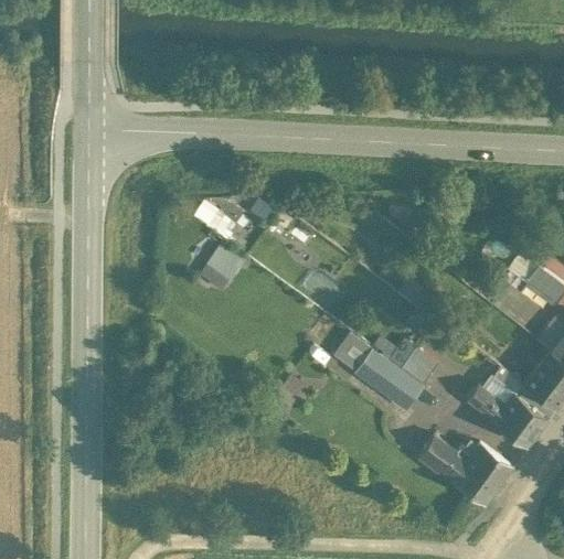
[(438,195),(428,208),(439,216),(449,203),(438,195)]
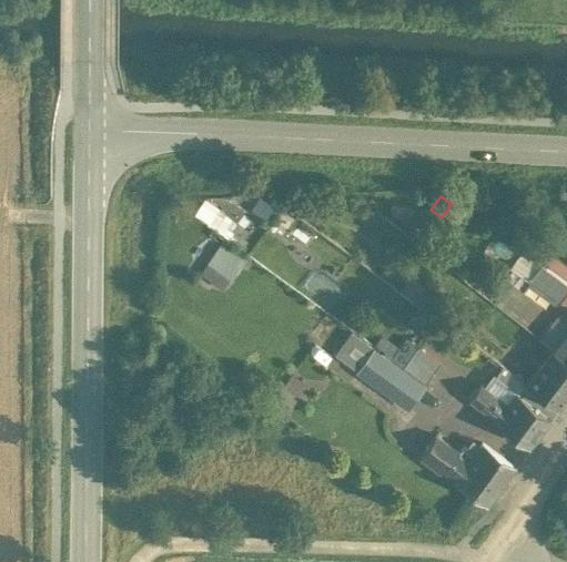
[(216,220),(210,230),(231,243),(238,233),(216,220)]
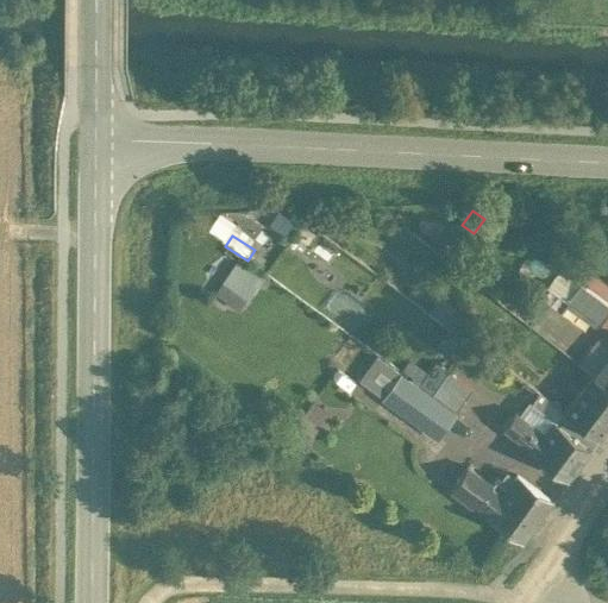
[(238,267),(213,297),(239,319),(264,288),(238,267)]
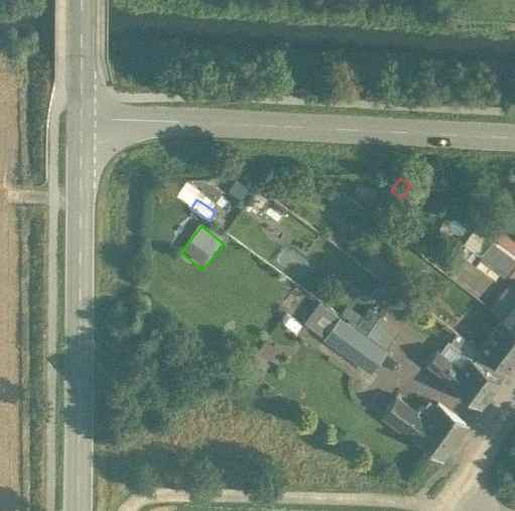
[(462,246),(479,257),(489,242),(473,231),(462,246)]
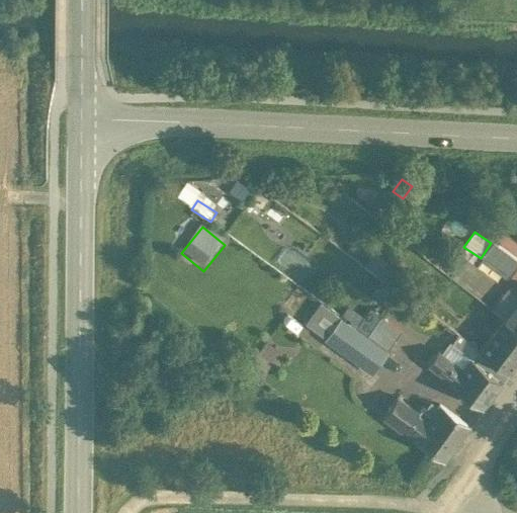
[(516,265),(516,261),(491,243),(481,258),(509,278),(516,265)]
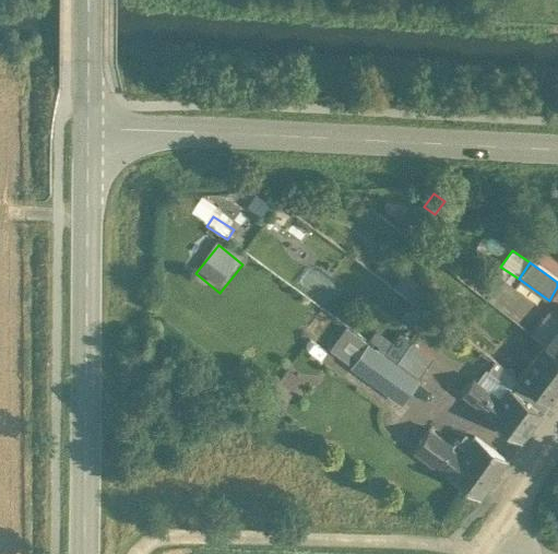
[(485,302),(515,325),(532,302),(501,280),(485,302)]
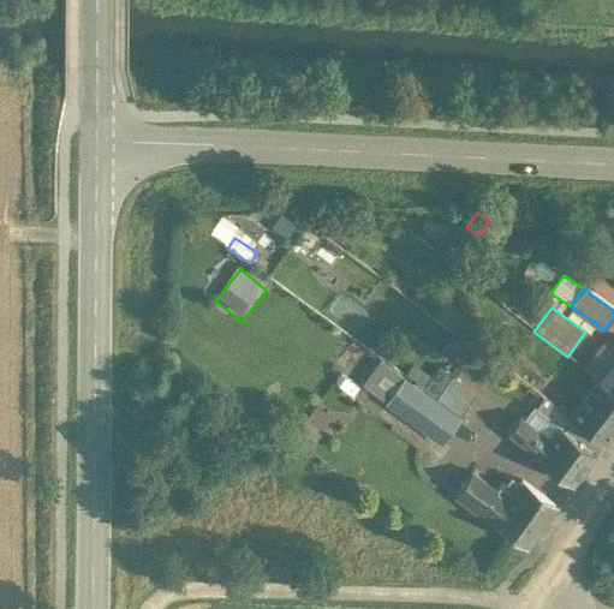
[(459,312),(447,329),(465,342),(477,324),(459,312)]
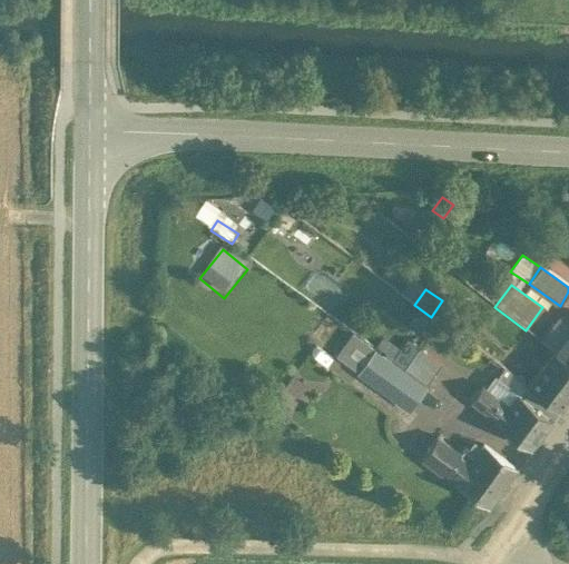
[(539,313),(527,332),(539,339),(551,320),(539,313)]
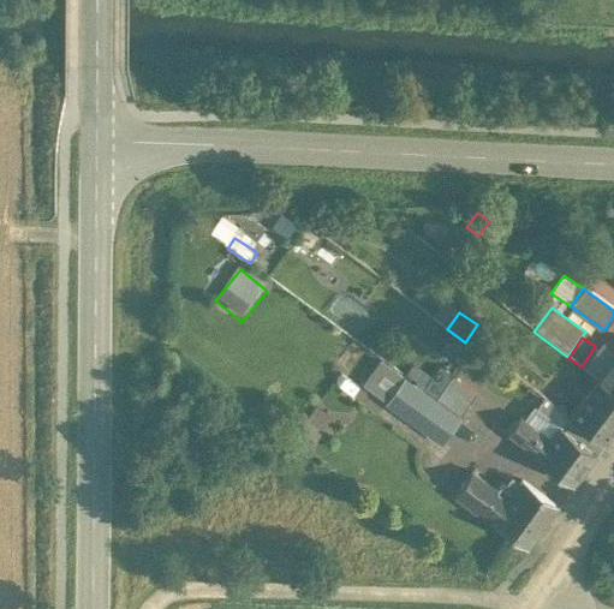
[(613,358),(597,381),(613,393),(613,358)]
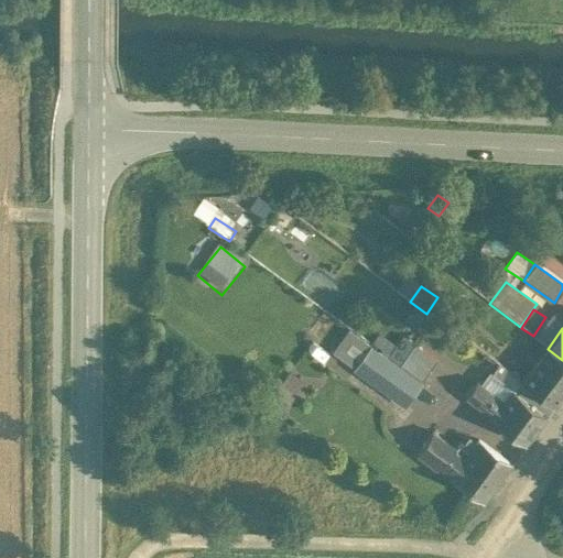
[(353,372),(369,351),(346,335),(331,356),(353,372)]
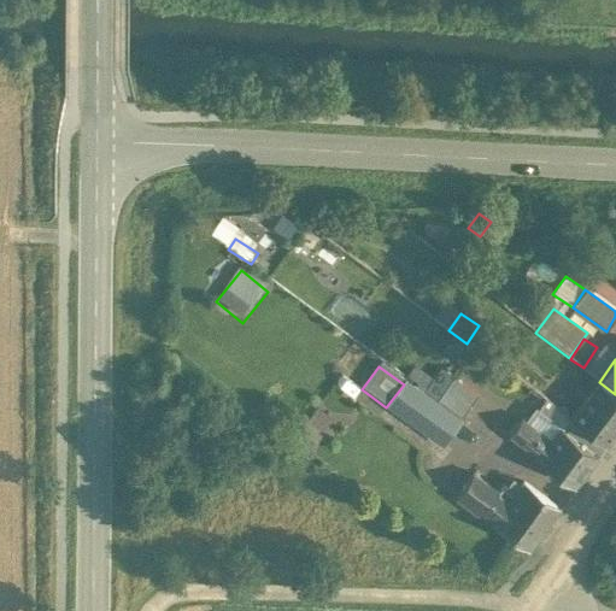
[(441,372),(424,395),(436,404),(453,381),(441,372)]
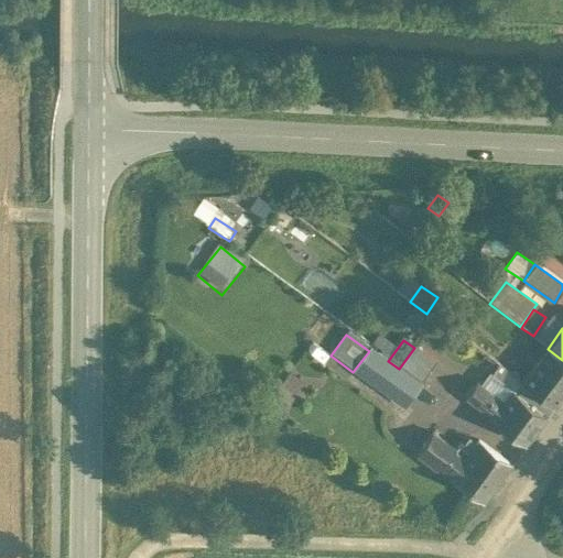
[(436,363),(414,348),(399,369),(421,385),(436,363)]
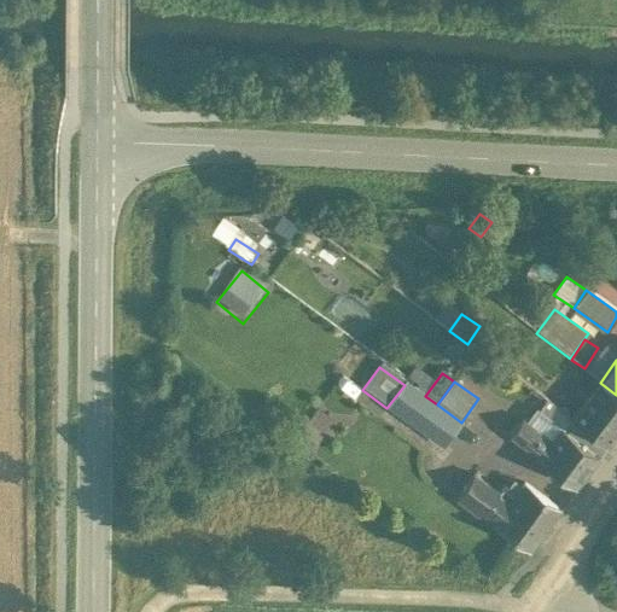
[(616,430),(616,395),(600,383),(571,423),(605,447),(616,430)]
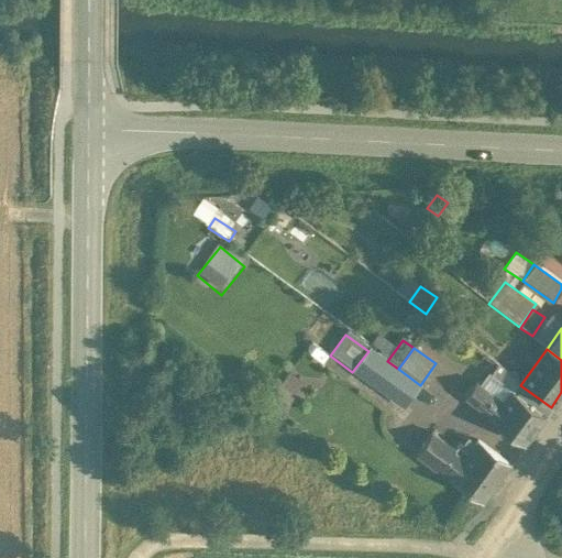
[(396,371),(368,351),(352,372),(381,392),(396,371)]
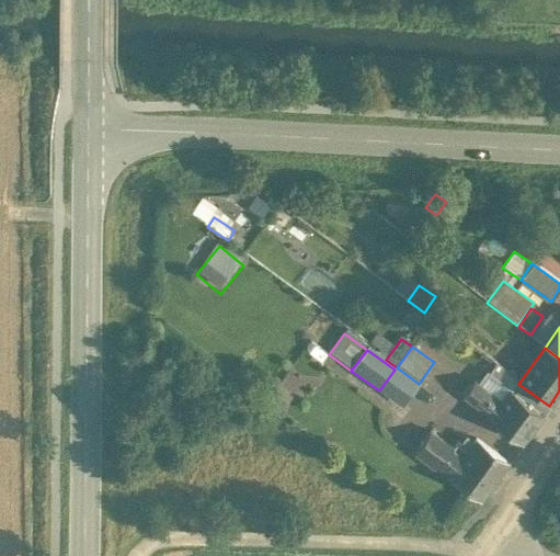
[(496,367),(480,388),(472,383),(461,398),(490,419),(489,420),(521,443),(541,416),(510,393),(517,383),(496,367)]
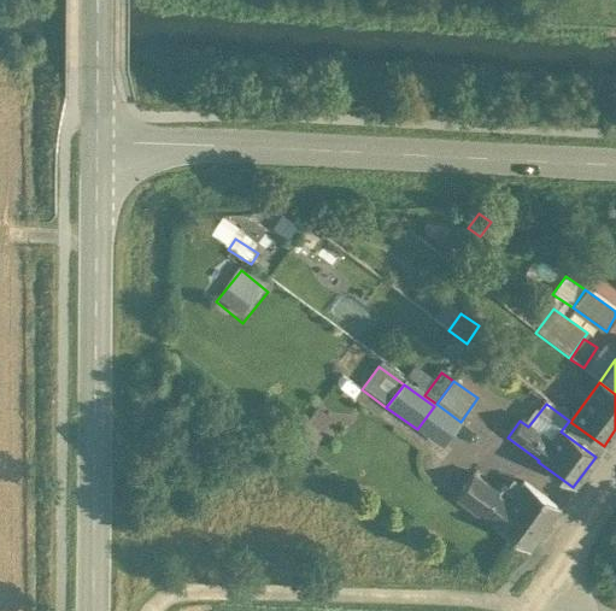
[(458,424),(434,406),(417,429),(441,447),(458,424)]
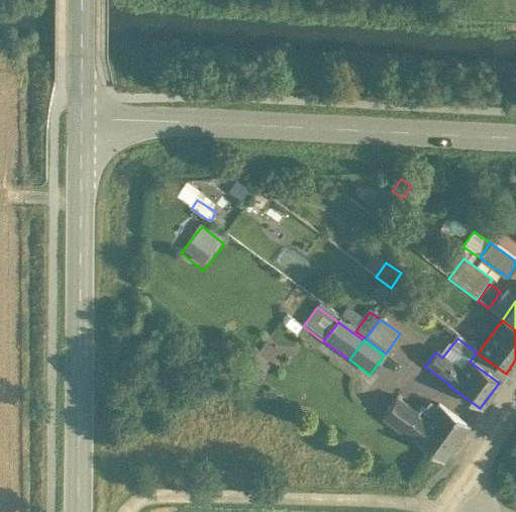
[(478,353),(477,352),(470,362),(499,383),(506,374),(478,353)]
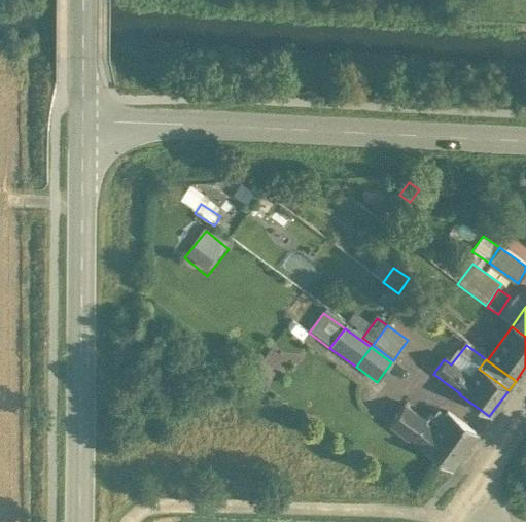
[(259,367),(248,384),(260,391),(272,374),(259,367)]
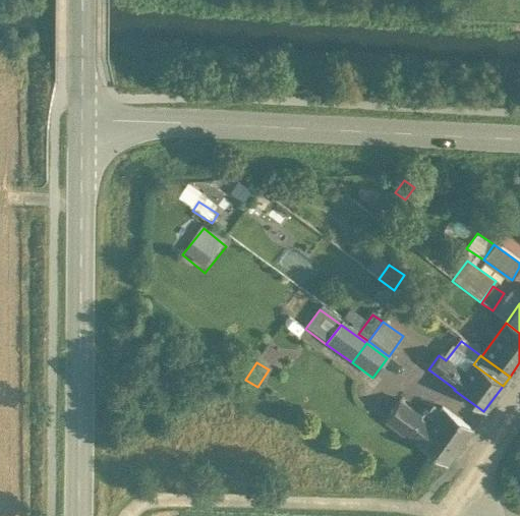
[(418,417),(398,403),(386,419),(406,435),(418,417)]
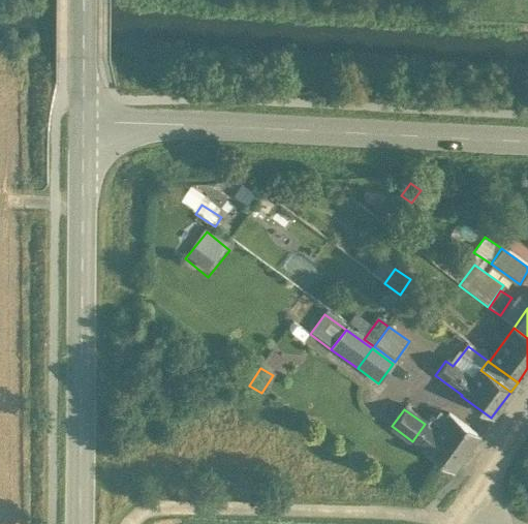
[(477,438),(447,417),(440,426),(430,419),(426,425),(425,424),(412,441),(424,450),(453,471),(477,438)]
